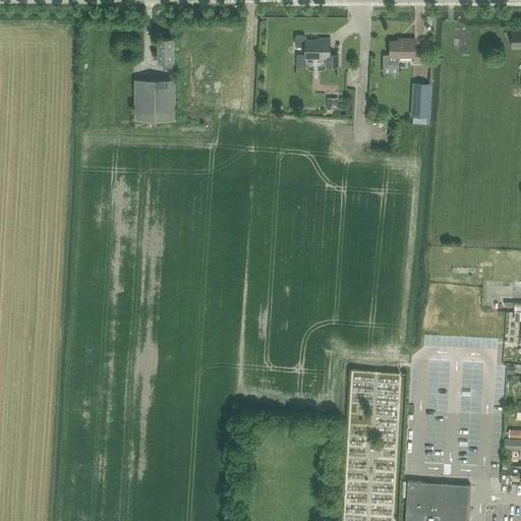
[(513,47),(520,46),(520,29),(512,30),(512,32),(506,32),(511,43),(513,43),(513,47)]
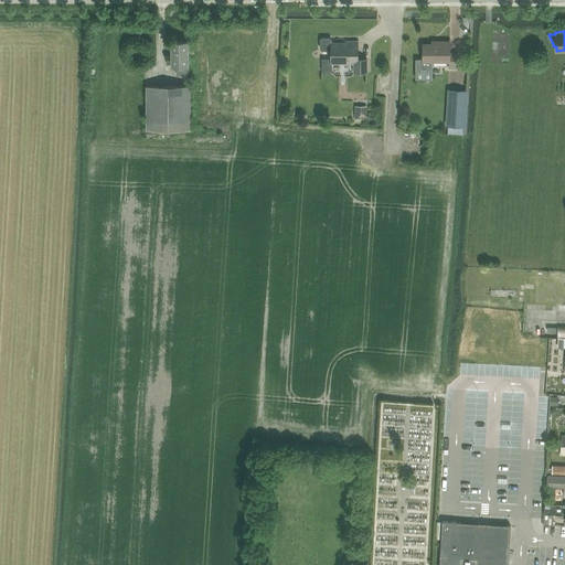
[(321,40),(321,49),(323,50),(332,51),(332,59),(322,59),(321,72),(332,72),(332,64),(353,64),(353,72),(366,73),(366,60),(358,59),(358,52),(358,42),(347,42),(347,43),(332,43),(332,40),(330,38),(323,38),(321,40)]
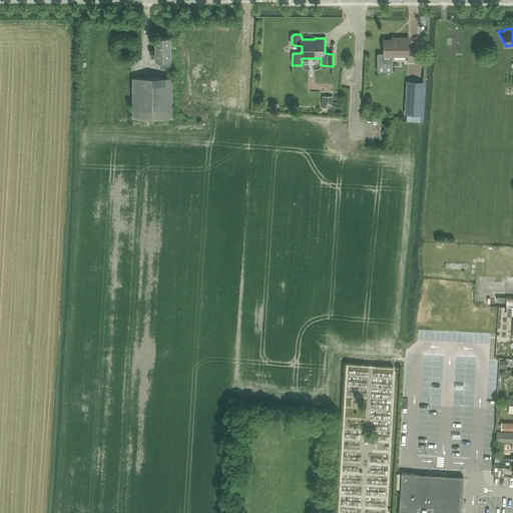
[(160,59),(160,67),(171,68),(171,38),(155,38),(155,59),(160,59)]
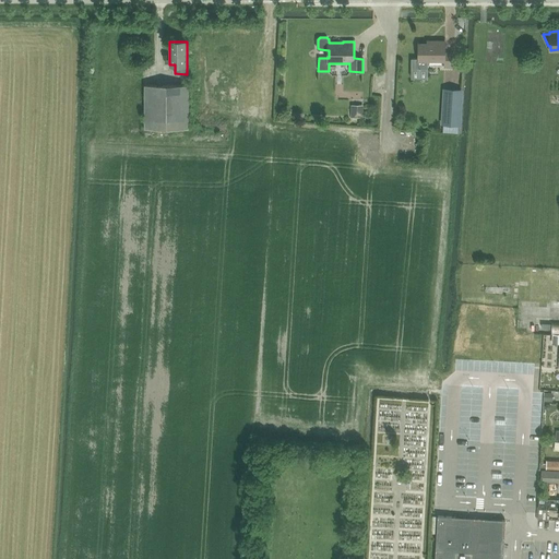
[(411,69),(428,69),(428,61),(444,61),(444,68),(452,68),(453,55),(444,54),(444,42),(430,42),(430,45),(418,44),(417,58),(411,58),(411,69)]
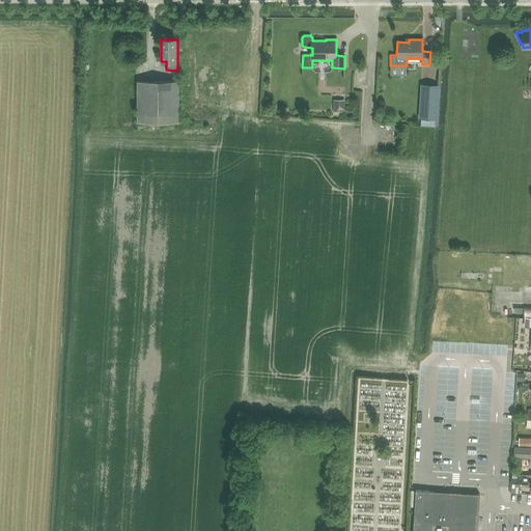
[(137,81),(138,122),(178,121),(178,80),(137,81)]
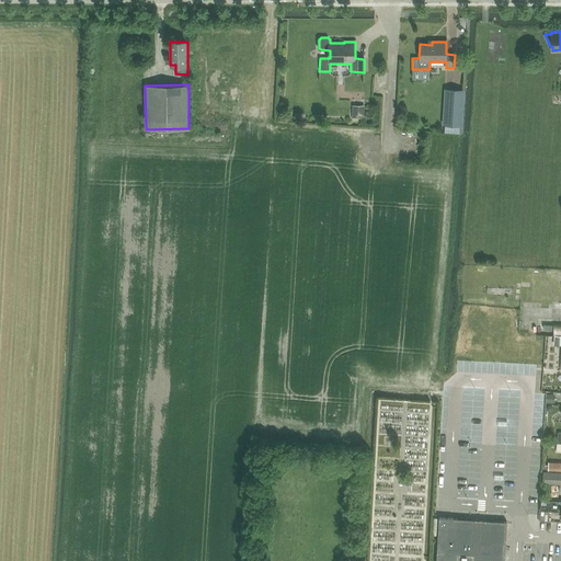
[(447,90),(445,125),(460,126),(461,105),(462,91),(447,90)]
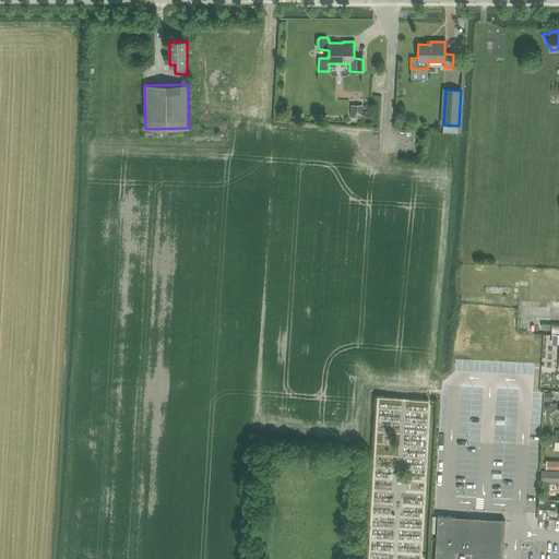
[(515,318),(515,332),(538,333),(538,325),(525,325),(525,318),(515,318)]
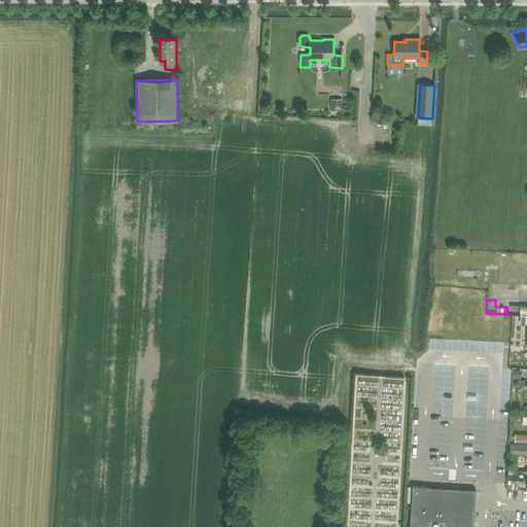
[(526,434),(515,434),(515,443),(526,443),(526,434)]
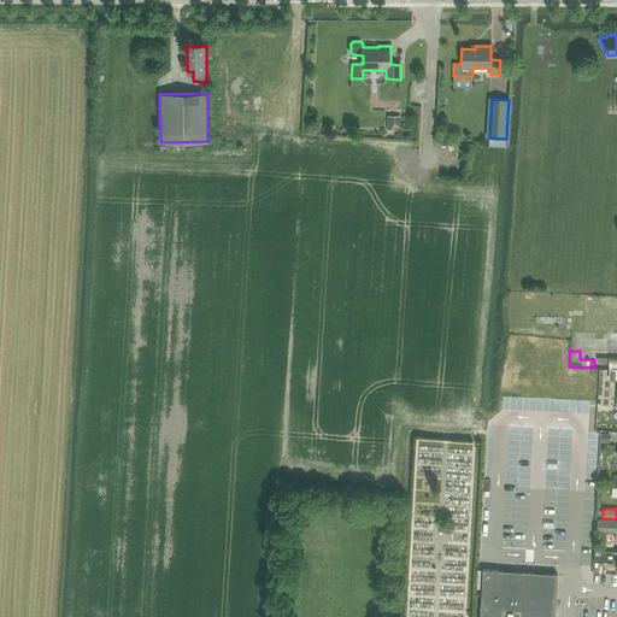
[(550,516),(550,532),(563,532),(563,516),(550,516)]
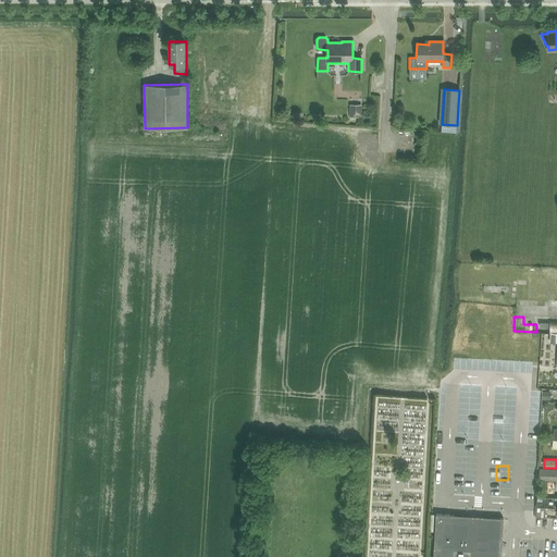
[(556,468),(540,468),(540,479),(556,480),(556,468)]
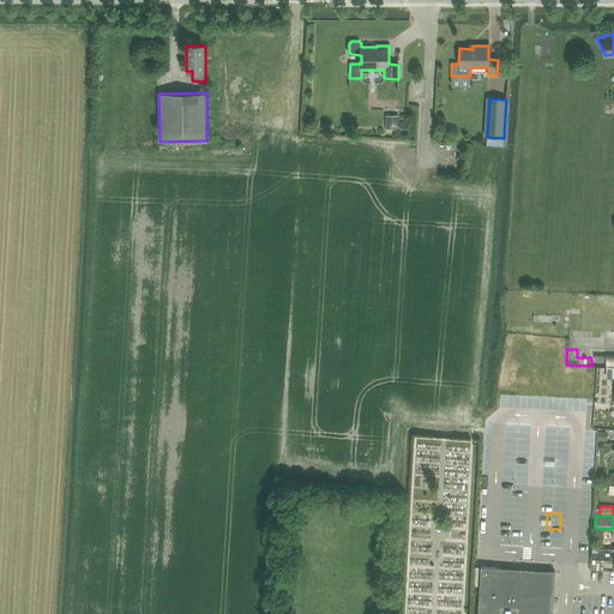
[(613,547),(593,546),(591,570),(601,570),(601,559),(613,559),(613,547)]
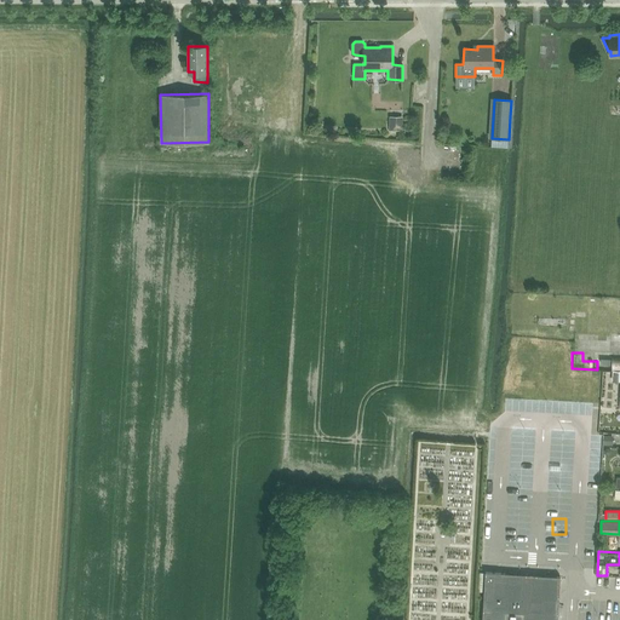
[(557,619),(560,584),(560,577),(484,572),(484,578),(482,619),(557,619)]
